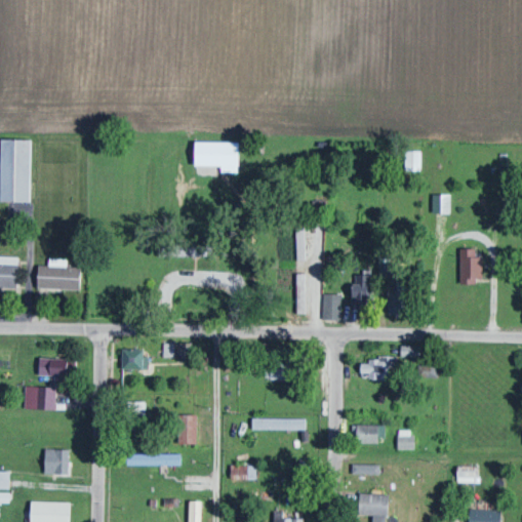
[(32,139),(1,139),(1,203),(32,203),(32,139)]
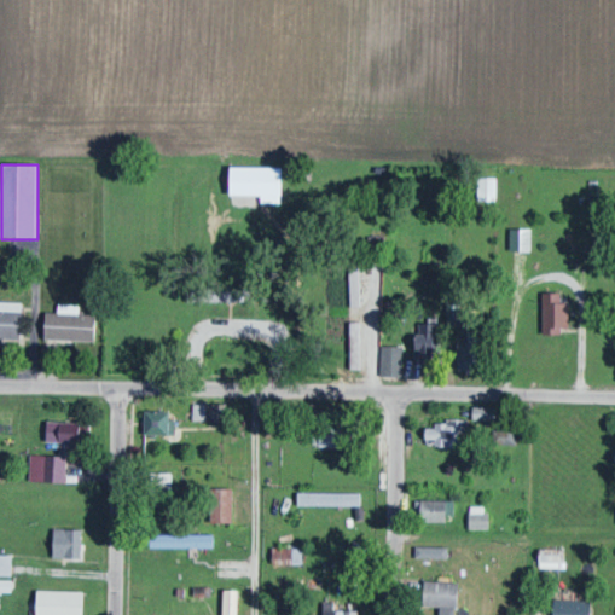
[(360,270),(347,270),(347,308),(360,308),(360,270)]
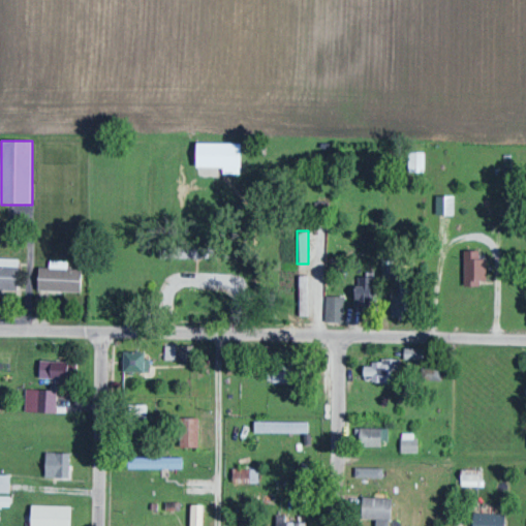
[(462,252),(462,287),(486,287),(486,252),(462,252)]
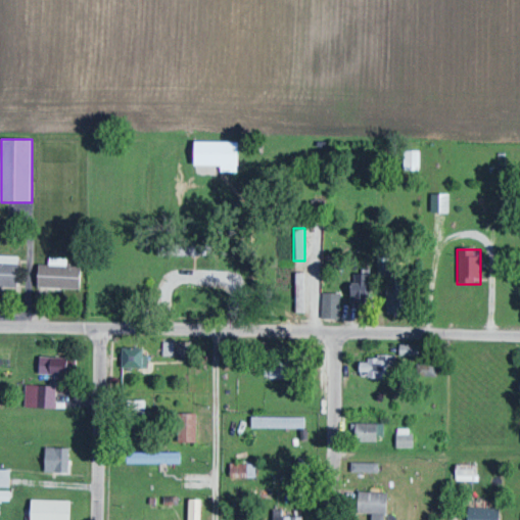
[(386,277),(386,306),(408,305),(408,269),(385,270),(385,258),(375,258),(376,277),(386,277)]
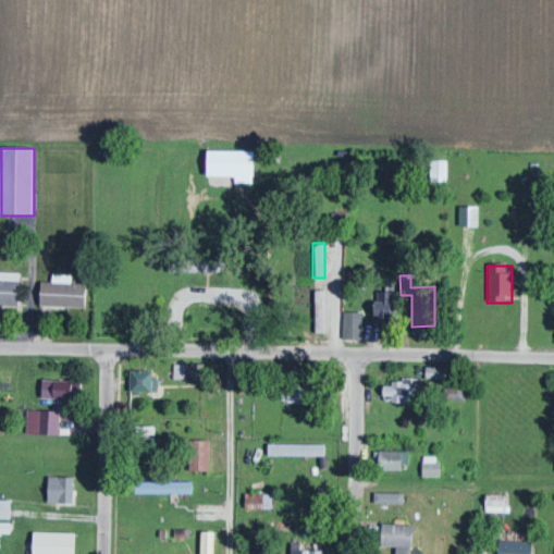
[(0,305),(20,306),(20,280),(0,279),(0,305)]
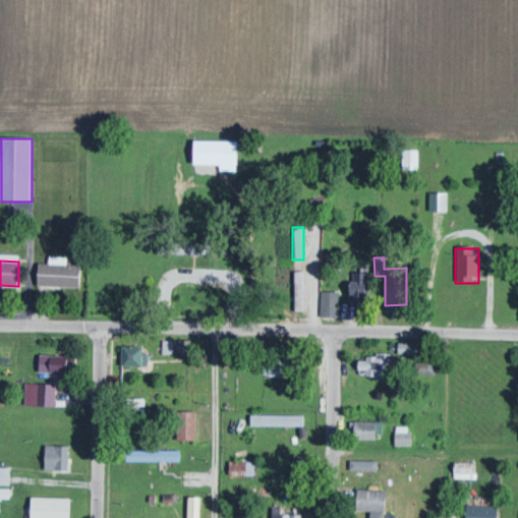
[(36,289),(81,289),(81,265),(37,265),(36,289)]
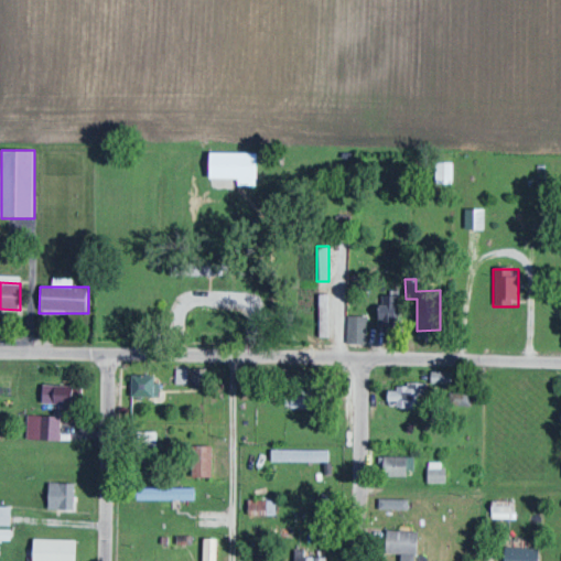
[(399,297),(379,295),(378,325),(399,325),(399,297)]
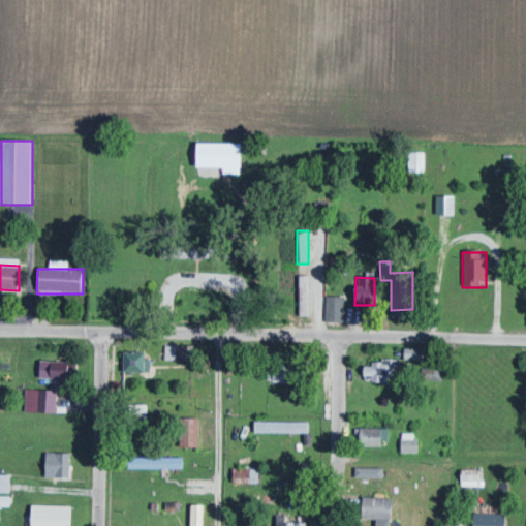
[(191,346),(173,346),(173,365),(191,365),(191,346)]
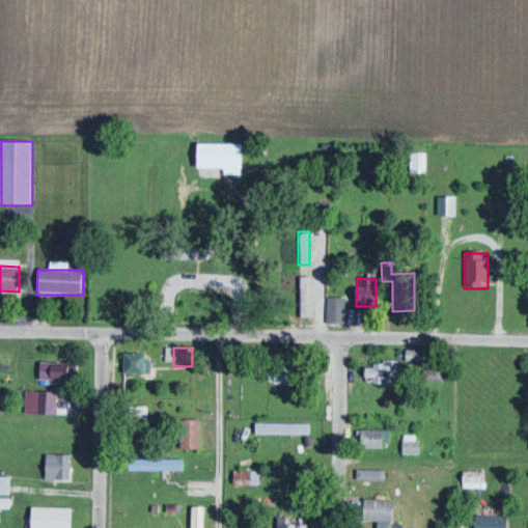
[(149,374),(149,354),(122,354),(122,374),(149,374)]
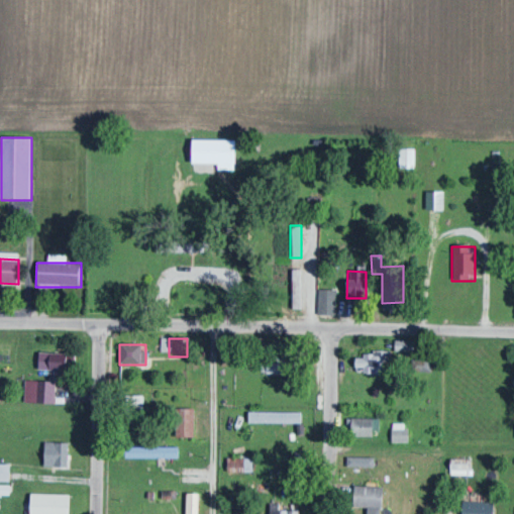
[(354,375),(390,375),(390,351),(354,351),(354,375)]
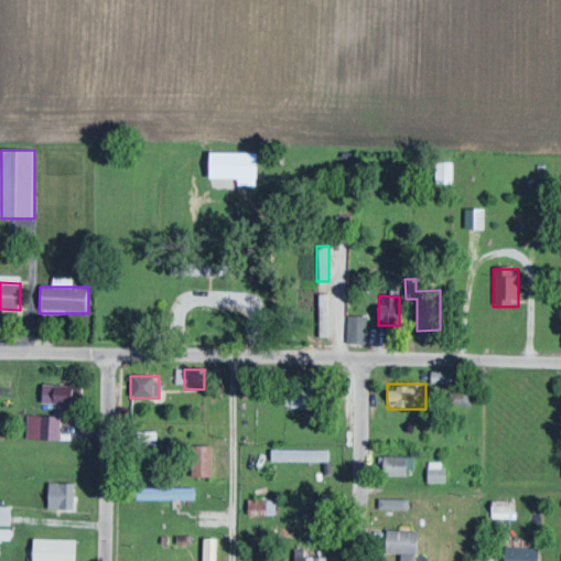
[(77,405),(77,386),(42,386),(42,405),(77,405)]
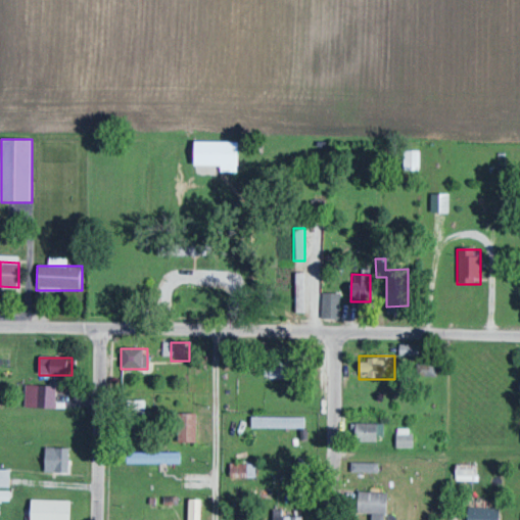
[(300,379),(300,359),(266,359),(266,379),(300,379)]
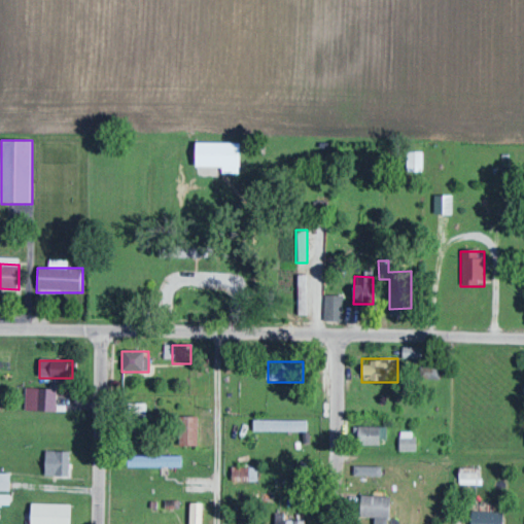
[(56,410),(56,388),(25,388),(25,410),(56,410)]
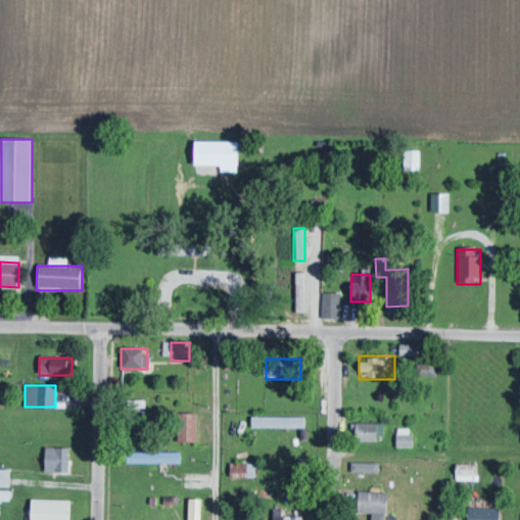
[(308,435),(308,422),(274,422),(274,435),(308,435)]
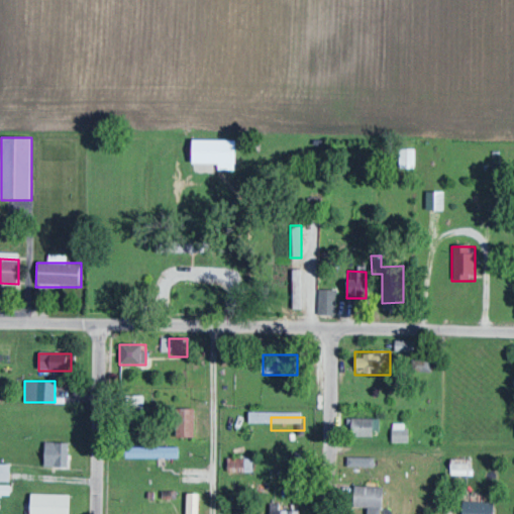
[(379,435),(379,418),(361,418),(361,435),(379,435)]
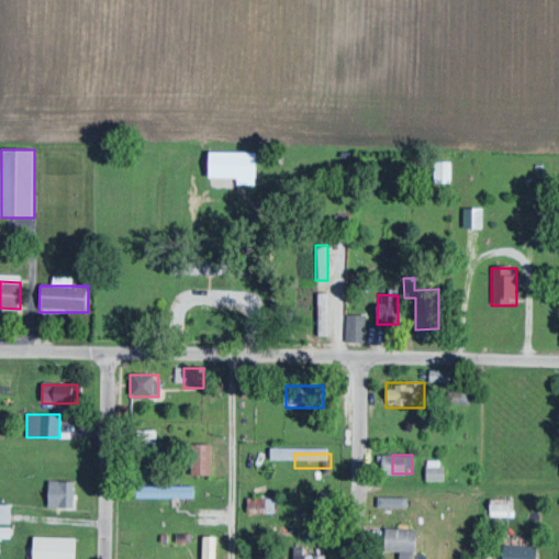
[(444,481),(444,465),(426,465),(426,481),(444,481)]
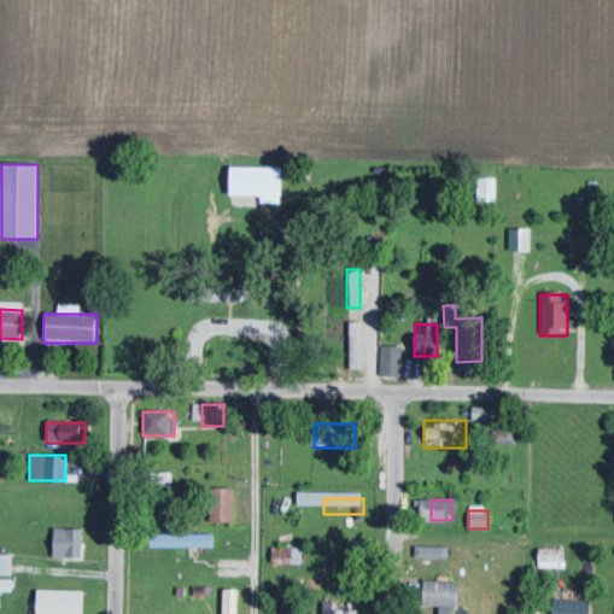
[(52,556),(81,556),(81,527),(52,527),(52,556)]
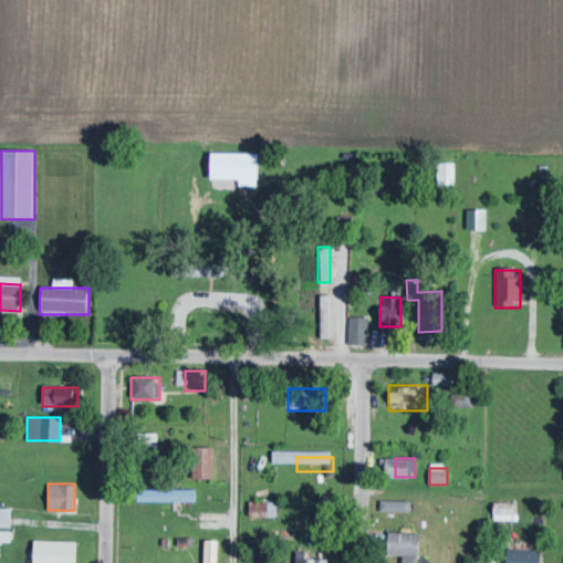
[(378,512),(409,512),(409,501),(378,501),(378,512)]
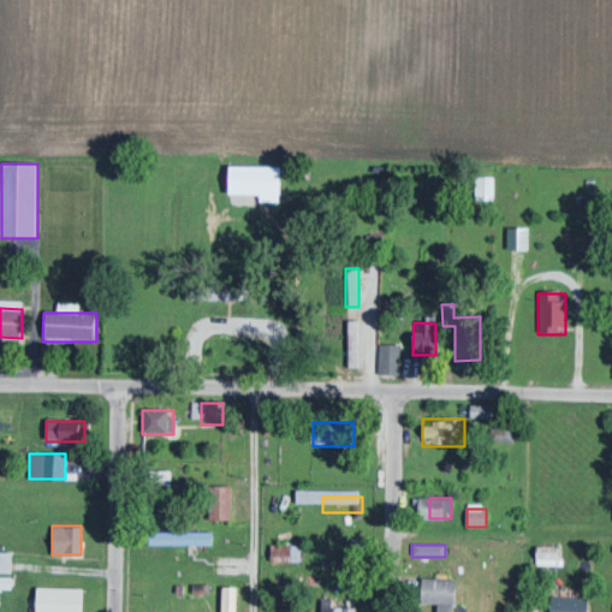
[(559,548),(536,548),(536,565),(559,565),(559,548)]
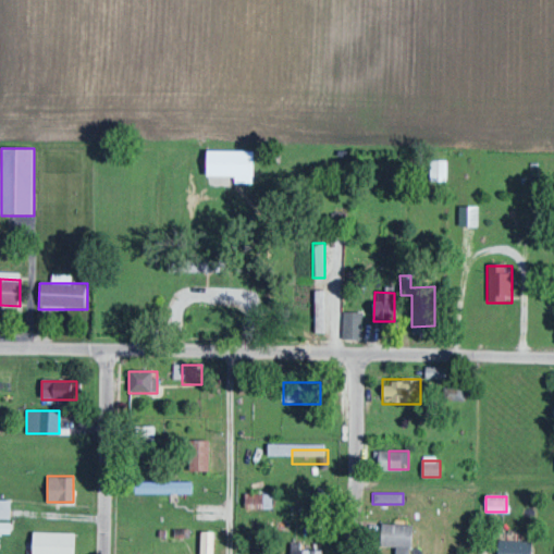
[(0,518),(9,519),(10,501),(0,500),(0,518)]
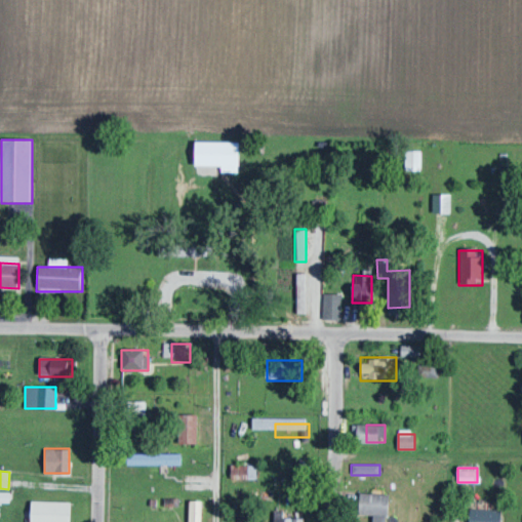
[(389,521),(389,494),(359,494),(359,516),(373,516),(373,521),(389,521)]
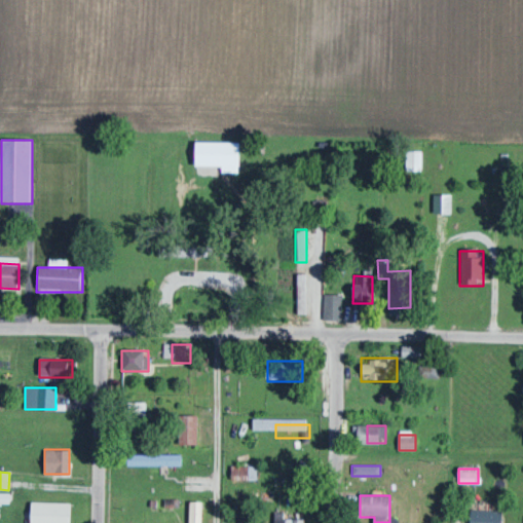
[(71,522),(72,502),(31,502),(30,522),(71,522)]
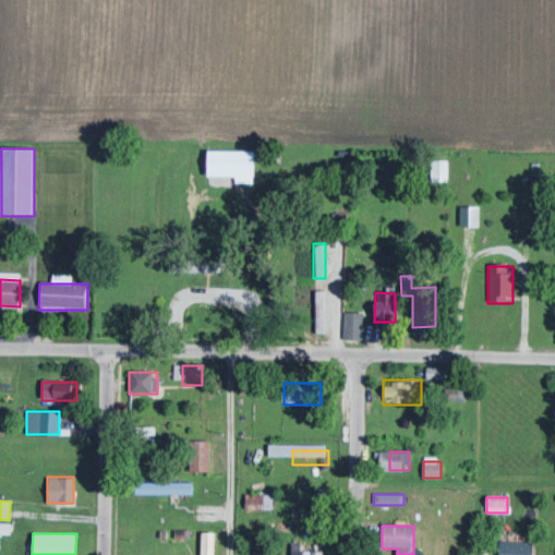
[(533,554),(534,542),(498,542),(497,554),(533,554)]
